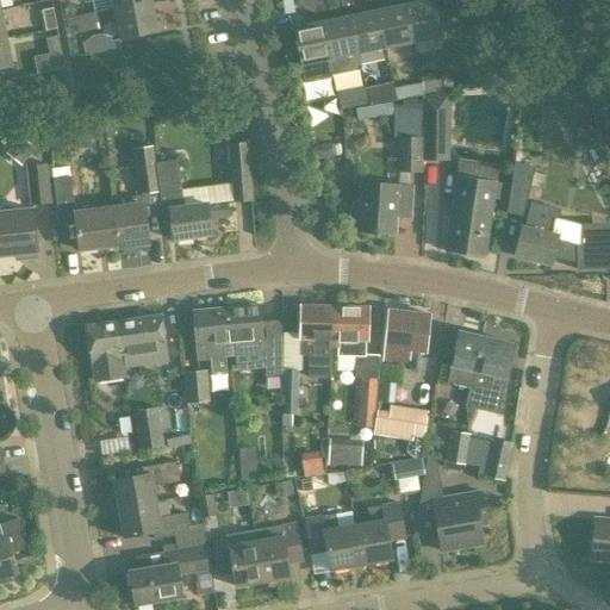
[(153,4),(151,0),(112,0),(114,7),(116,11),(153,4)]
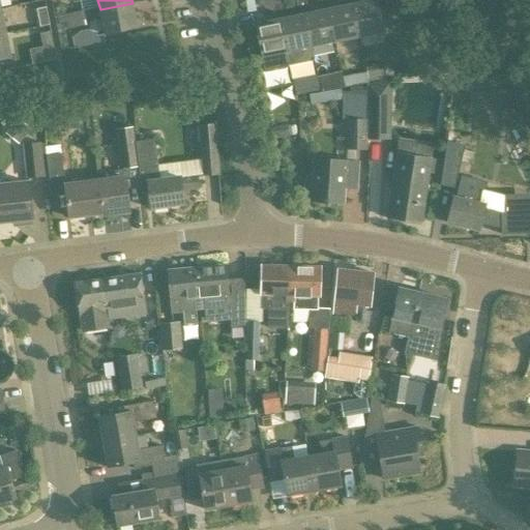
[(285,53),(287,52),(281,20),(286,18),(282,1),(277,2),(276,0),(263,0),(265,8),(274,11),(275,20),(256,24),(265,69),(287,65),(285,53)]
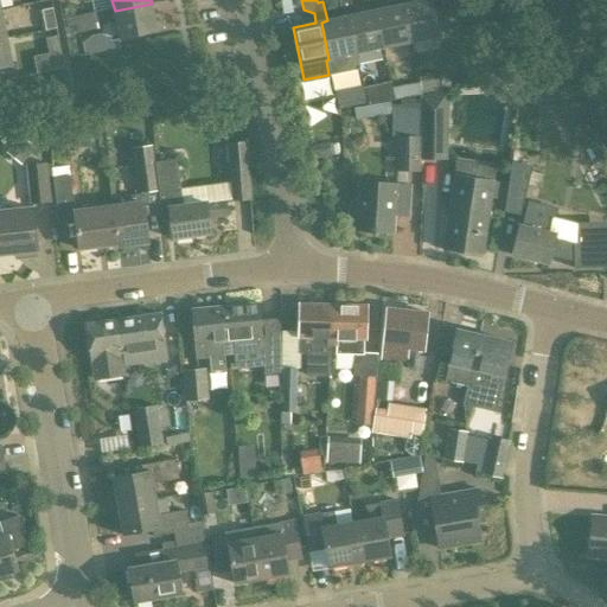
[(340,0),(344,17),(327,20),(321,23),(328,59),(326,61),(328,75),(359,69),(356,55),(357,55),(349,17),(355,16),(351,0),(340,0)]
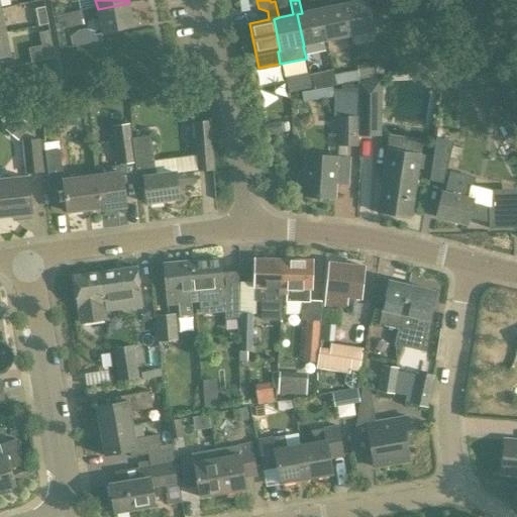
[(304,46),(327,41),(320,10),(326,9),(323,0),(314,0),(316,10),(302,13),(297,14),(304,46)]
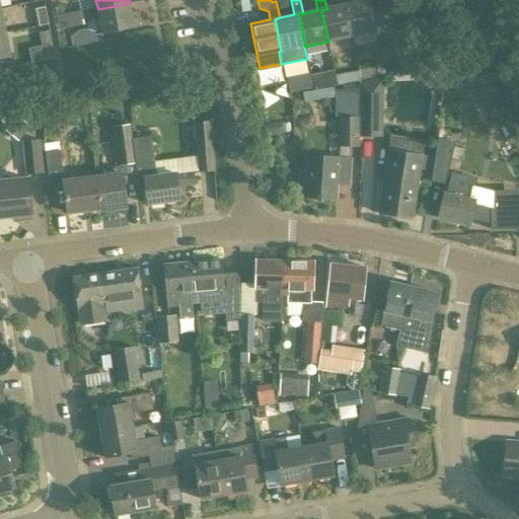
[(328,42),(353,36),(346,5),(352,4),(350,0),(341,0),(342,6),(327,9),(321,10),(328,42)]
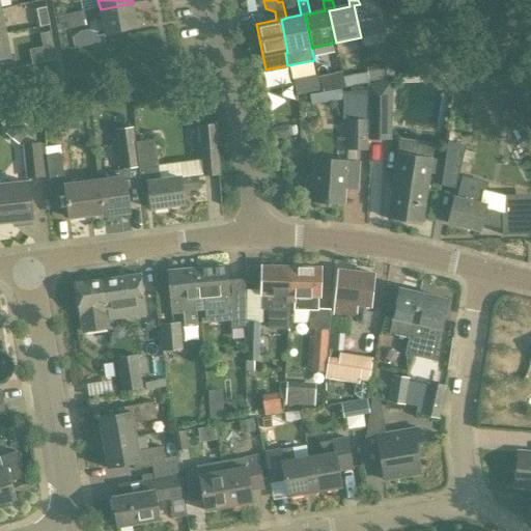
[(373,0),(373,1),(360,4),(354,5),(361,37),(362,44),(365,47),(383,44),(386,39),(384,32),(386,32),(383,17),(398,14),(395,0),(373,0)]
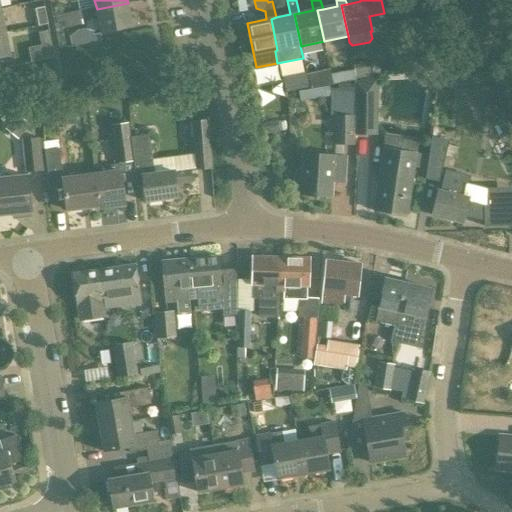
[(133,27),(128,3),(97,9),(96,6),(78,10),(80,19),(98,16),(102,33),(133,27)]
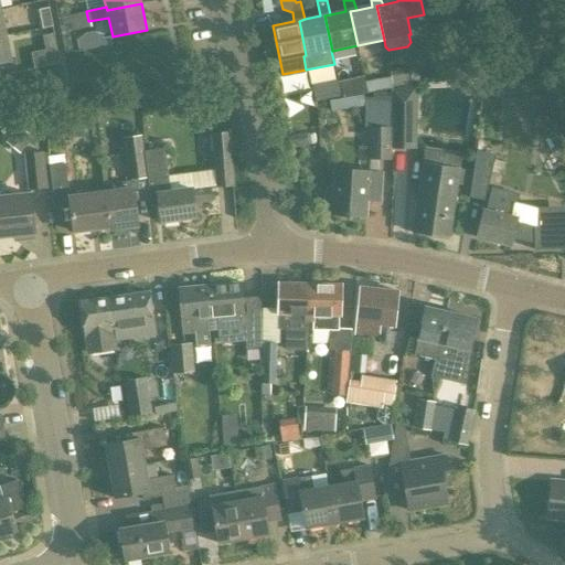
[(42,29),(52,27),(49,8),(39,10),(42,29)]
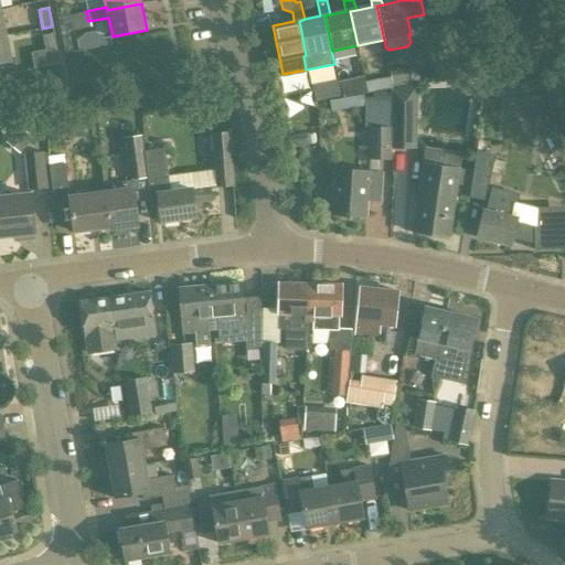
[(86,33),(89,49),(113,43),(110,35),(104,38),(95,31),(86,33)]
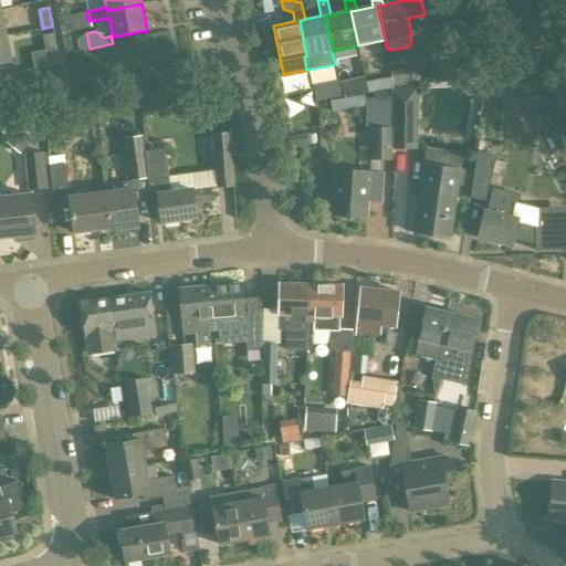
[(48,54),(58,52),(54,33),(44,35),(48,54)]
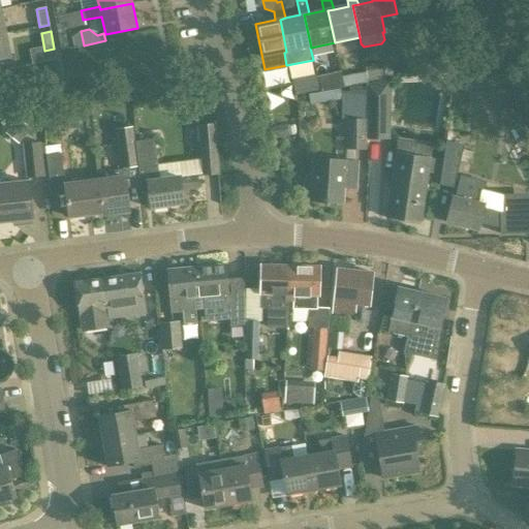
[(5,34),(0,34),(0,60),(10,59),(5,34)]
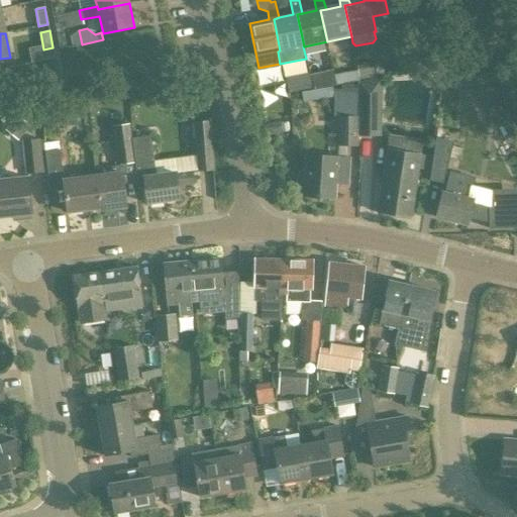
[(357,82),(357,117),(357,135),(381,135),(382,78),(357,82)]
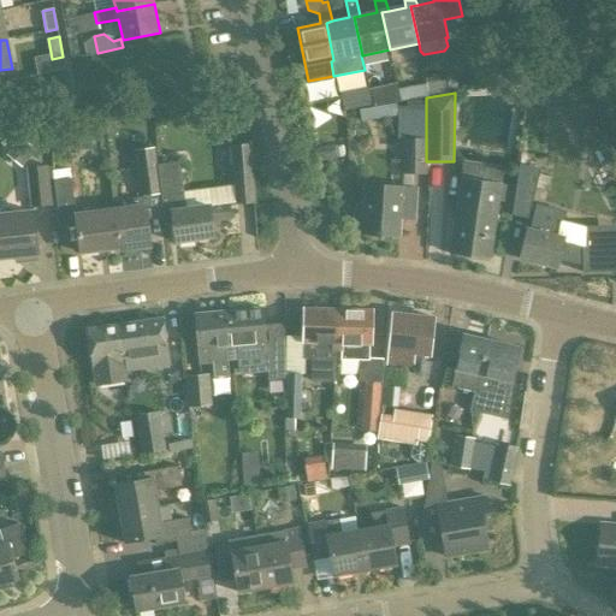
[(426,175),(426,161),(426,140),(402,140),(402,173),(426,175)]
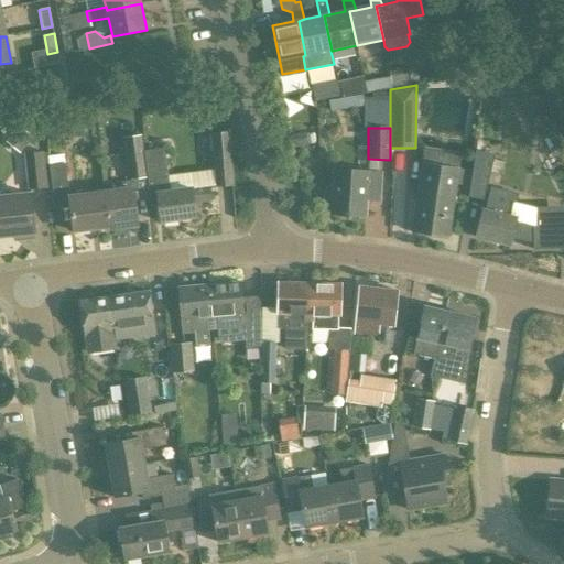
[(229,131),(213,133),(210,133),(215,187),(234,185),(229,131)]
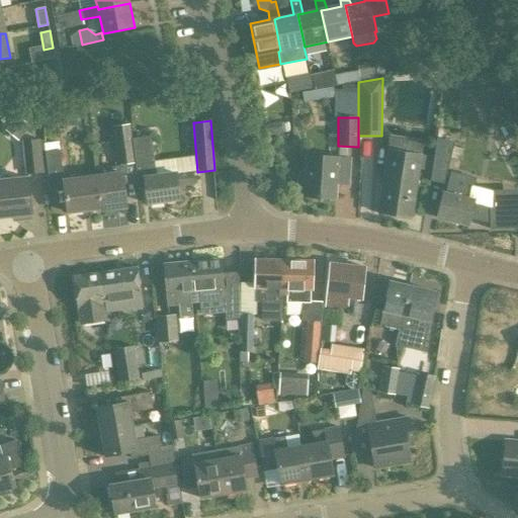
[(113,126),(118,164),(119,164),(134,163),(128,124),(113,126)]
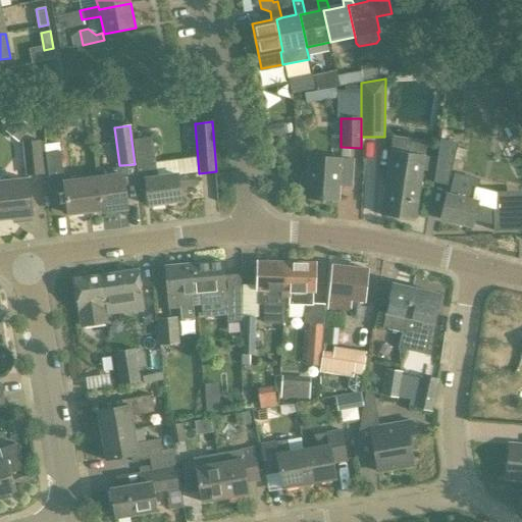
[(133,140),(140,189),(146,189),(148,206),(179,202),(178,189),(195,187),(193,172),(158,177),(152,137),(133,140)]
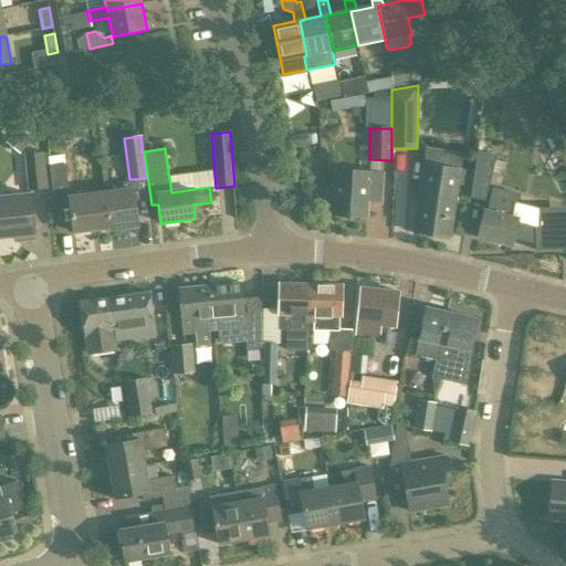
[(28,190),(46,188),(43,152),(24,154),(28,190)]
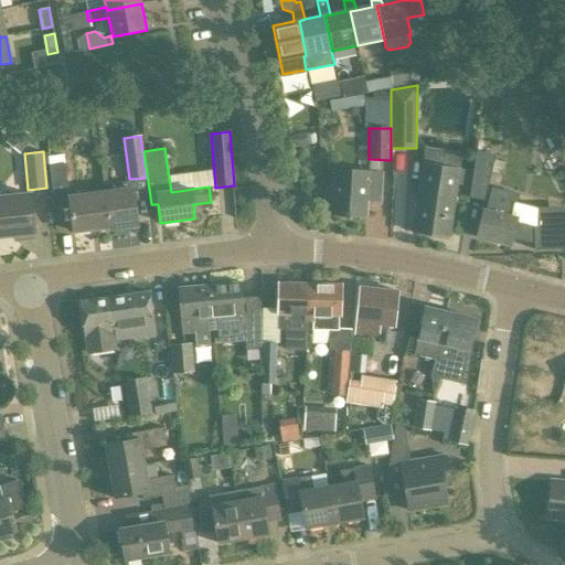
[(492,157),(475,152),(468,198),(483,201),(490,176),(488,176),(492,157)]
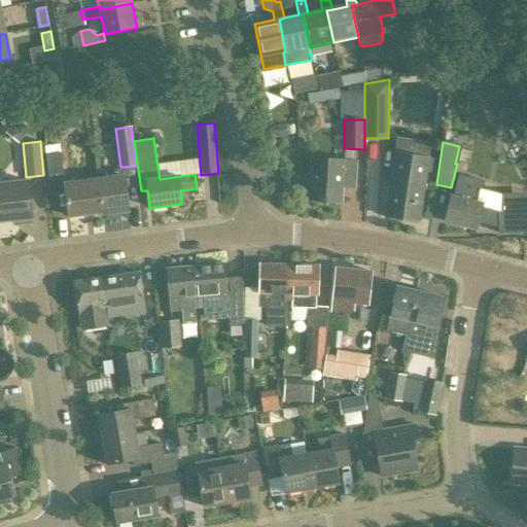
[(45,153),(48,180),(63,179),(60,152),(45,153)]
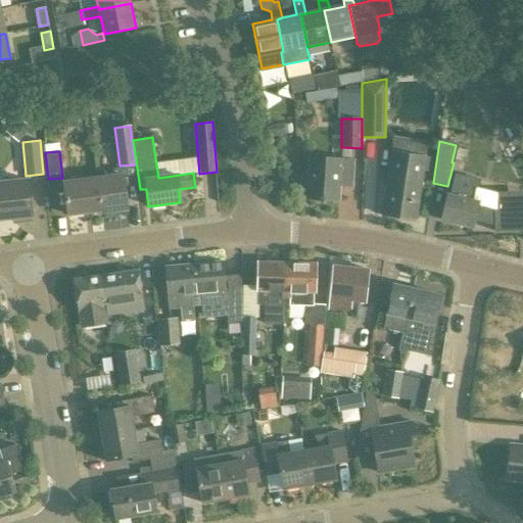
[(417,220),(425,156),(391,152),(383,216),(417,220)]
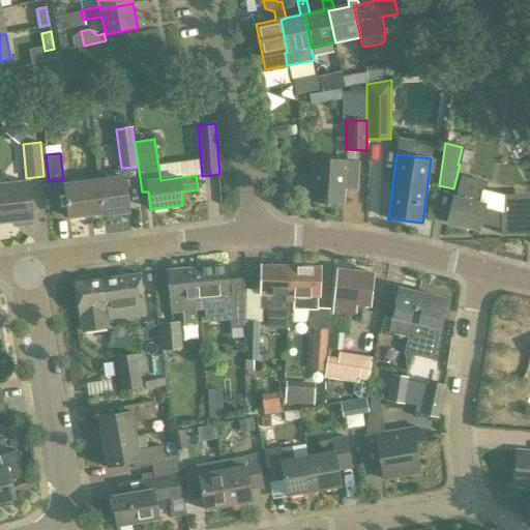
[(356,189),(358,164),(314,159),(311,202),(342,204),(344,188),(356,189)]
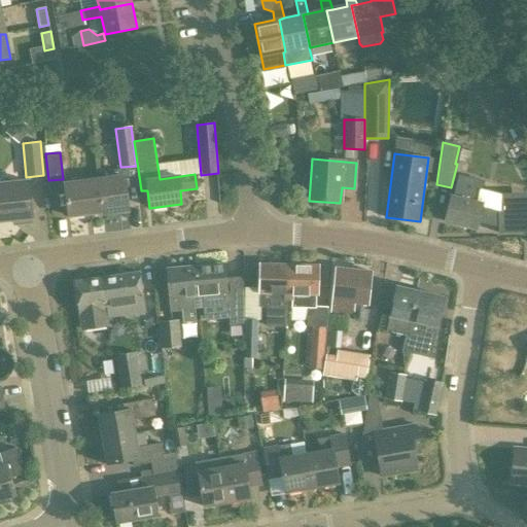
[(100,213),(101,215),(128,212),(121,167),(120,167),(95,171),(96,180),(100,213)]
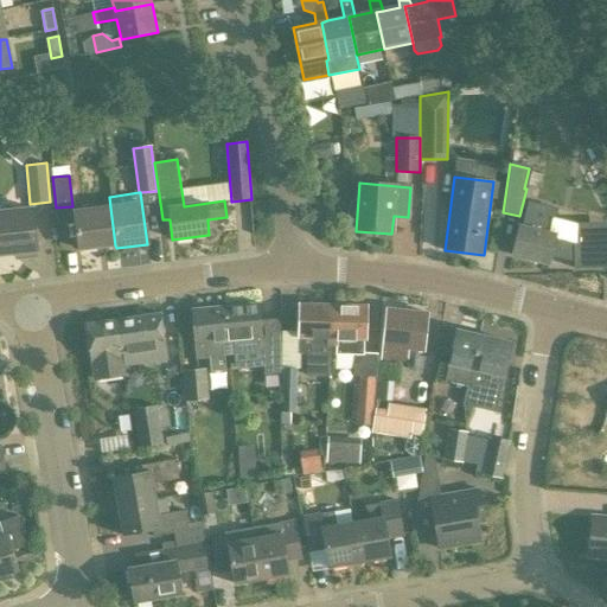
[(548,266),(550,256),(573,261),(573,268),(574,268),(574,266),(605,264),(605,236),(600,236),(600,230),(572,230),(573,238),(549,232),(555,210),(528,203),(522,228),(518,227),(511,256),(548,266)]
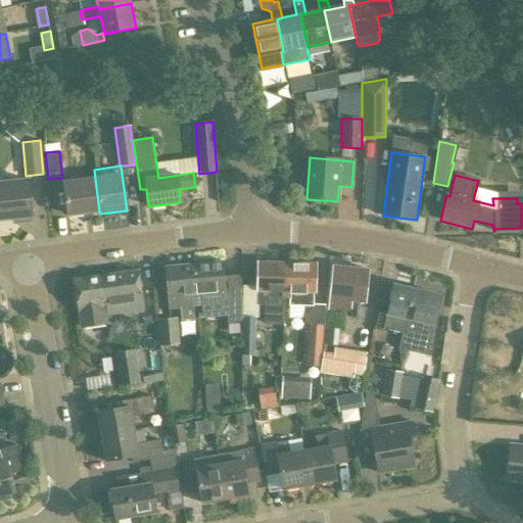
[(99,211),(95,179),(63,183),(68,216),(99,211)]
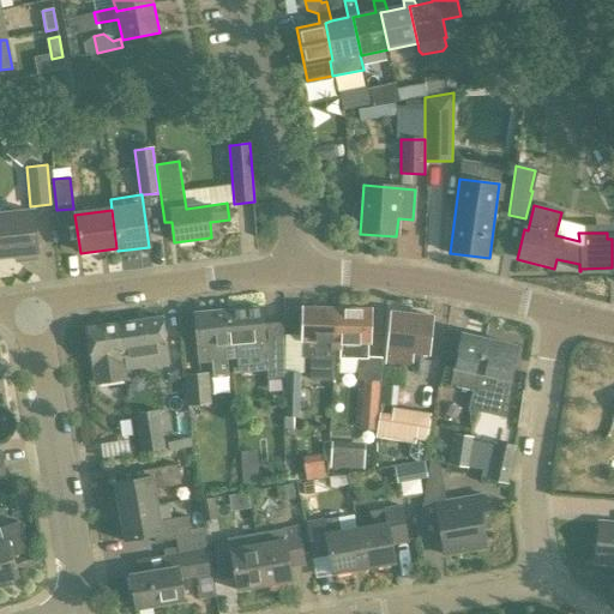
[(0,258),(37,256),(32,212),(0,215),(0,258)]
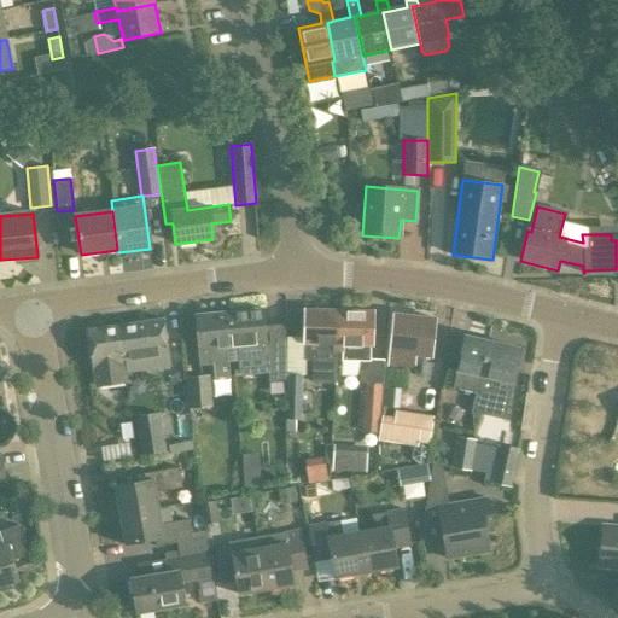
[(262,309),(228,313),(232,347),(237,345),(240,375),(268,373),(269,380),(285,380),(284,325),(263,326),(262,309)]
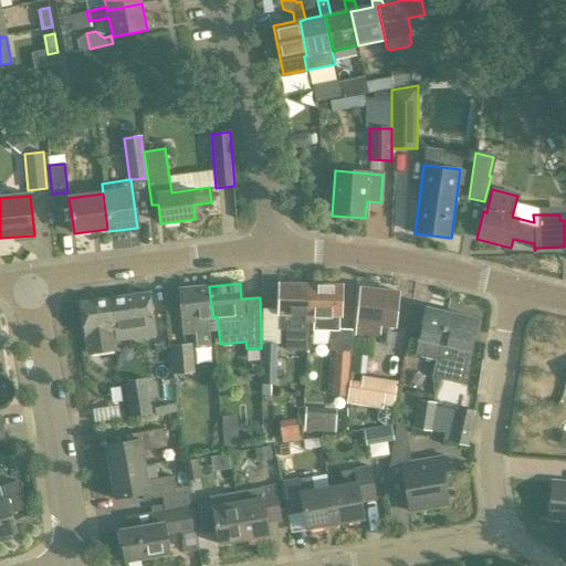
[(208,317),(212,317),(209,286),(179,290),(184,334),(195,333),(196,346),(210,345),(208,317)]
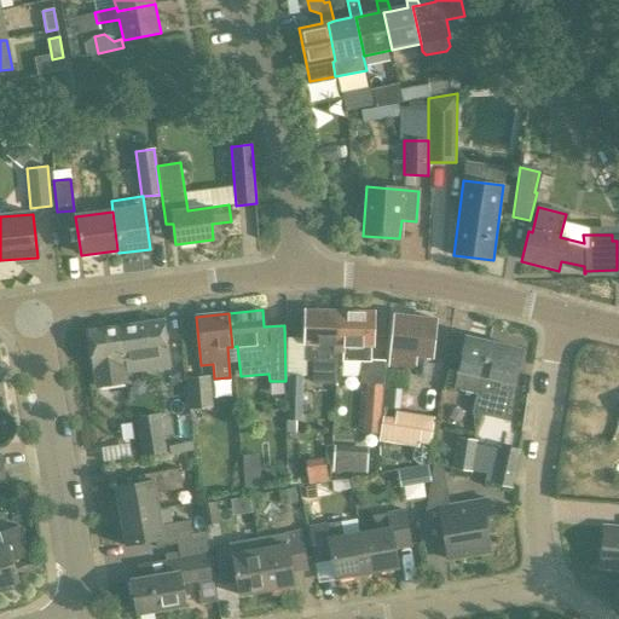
[(335,348),(340,348),(340,313),(306,313),(305,363),(335,363),(335,348)]
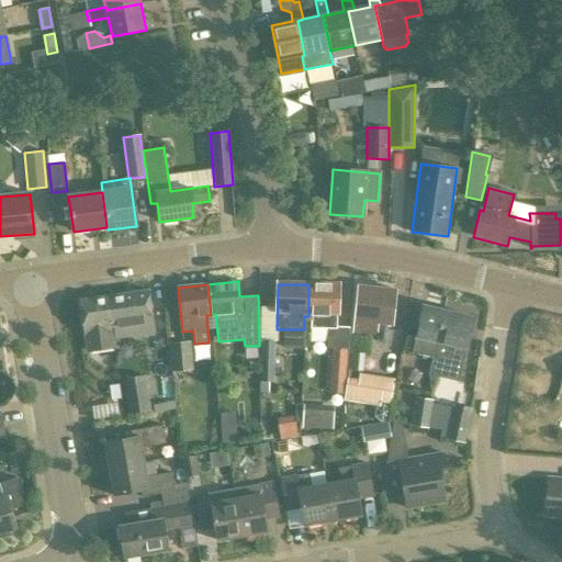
[(308,284),(308,316),(314,316),(314,330),(339,330),(339,326),(339,285),(308,284)]
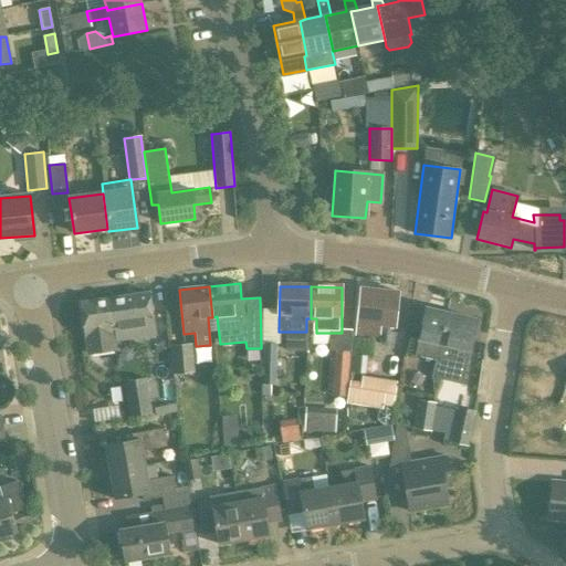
[(391,341),(395,327),(398,293),(360,289),(356,335),(379,337),(379,343),(381,345),(385,346),(388,346),(390,344),(391,341)]
